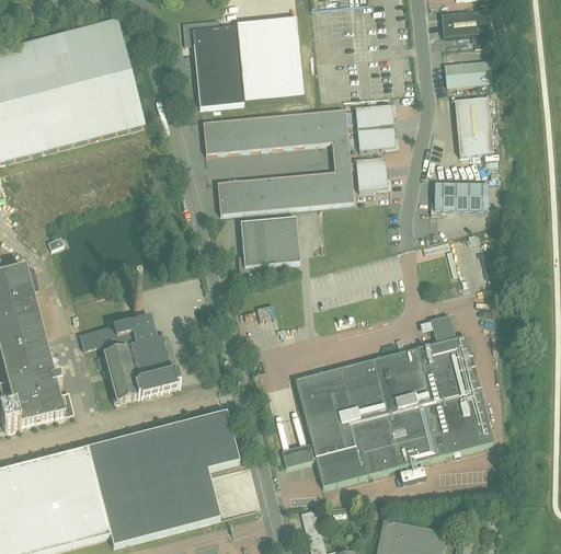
[(485,9),(441,13),(443,35),(488,31),(485,9)]
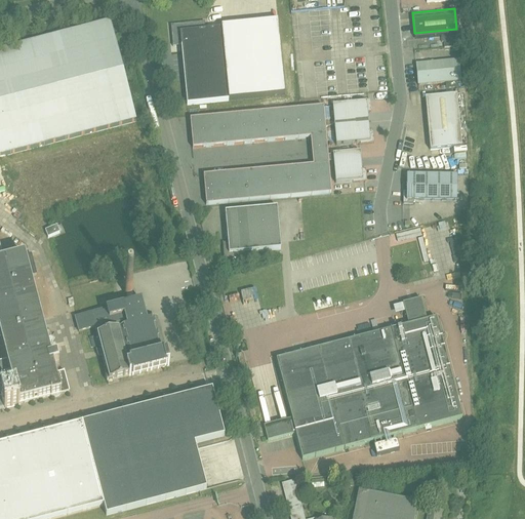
[(204,15),(170,20),(172,41),(175,40),(178,39),(178,40),(182,40),(187,100),(229,95),(225,51),(221,23),(205,25),(204,15)]
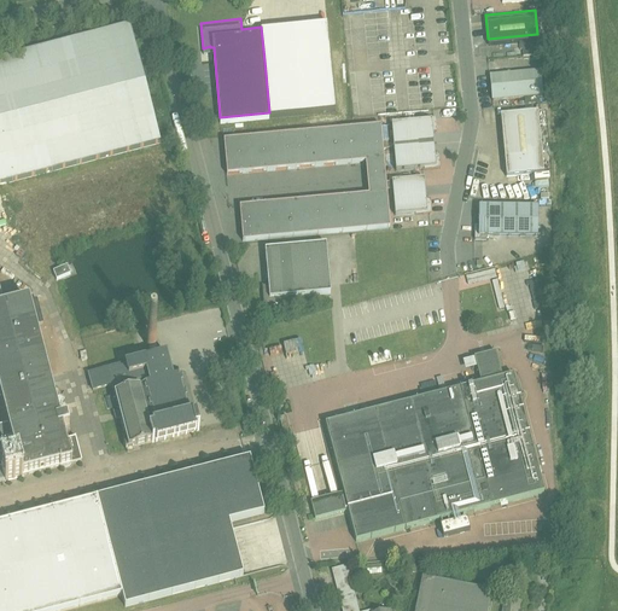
[(327,18),(261,24),(261,27),(264,60),(269,112),(336,105),(327,18)]
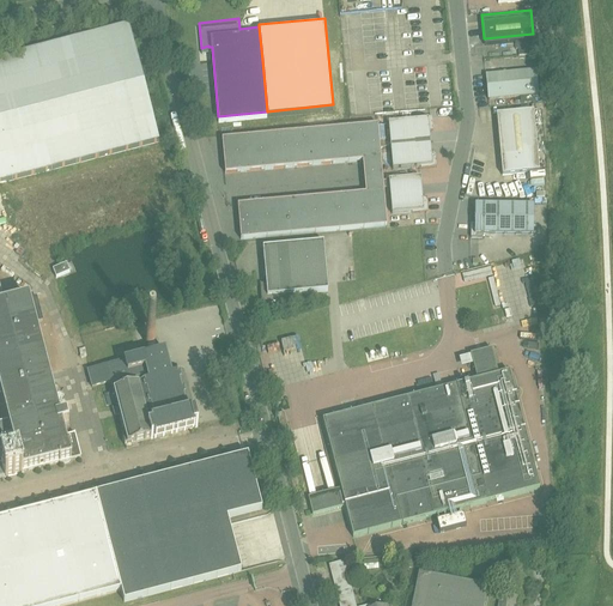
[(133,22),(38,47),(0,55),(0,180),(163,139),(133,22)]
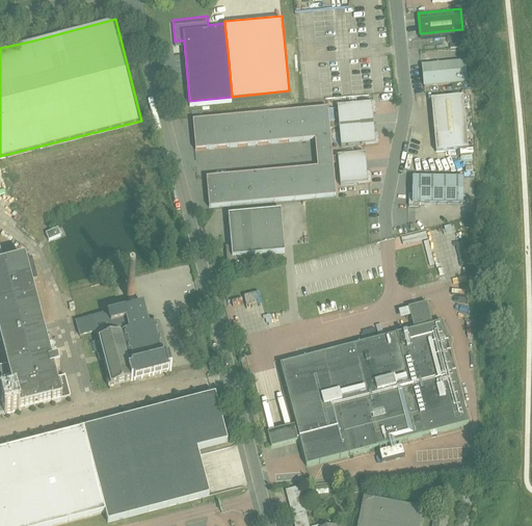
[(467,77),(464,55),(422,59),(424,81),(467,77)]
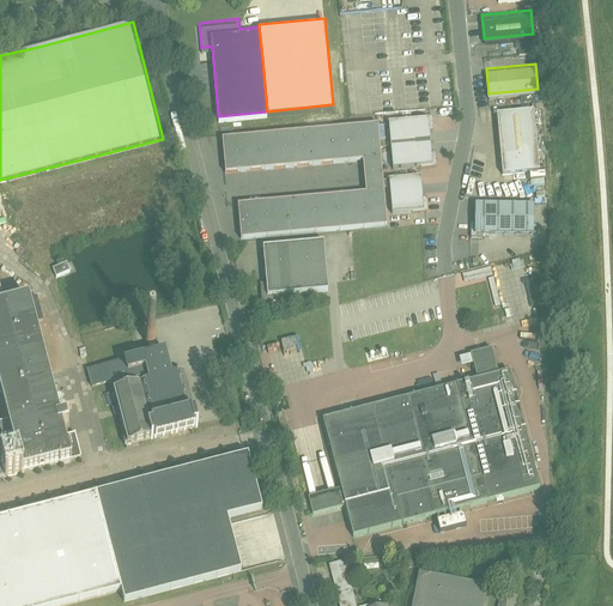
[(502,169),(539,165),(533,104),(496,108),(502,169)]
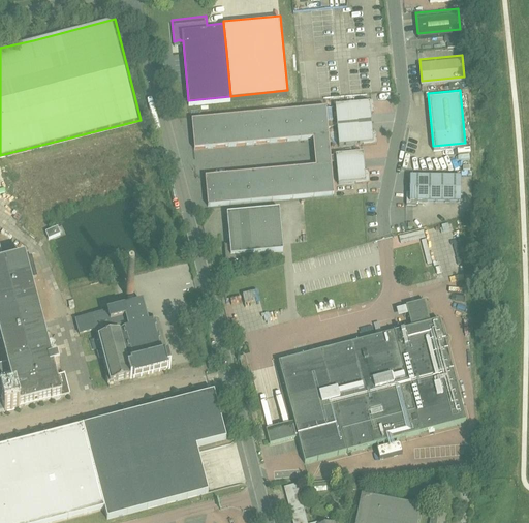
[(337,121),(371,118),(370,108),(373,108),(372,96),(360,97),(360,98),(335,100),(337,121)]
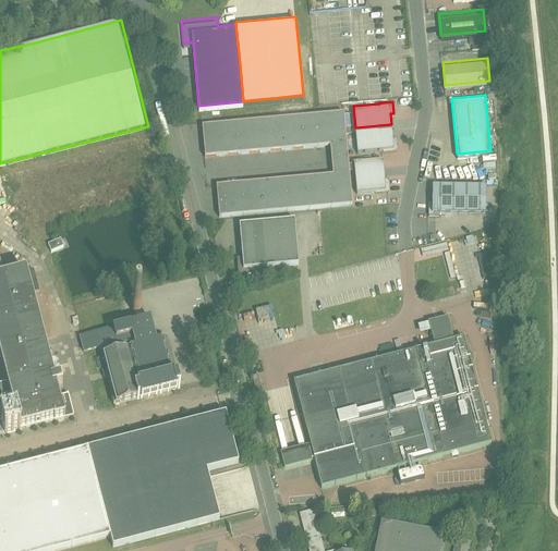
[(322,110),(325,141),(330,141),(332,170),(316,171),(319,203),(352,199),(343,108),(322,110)]
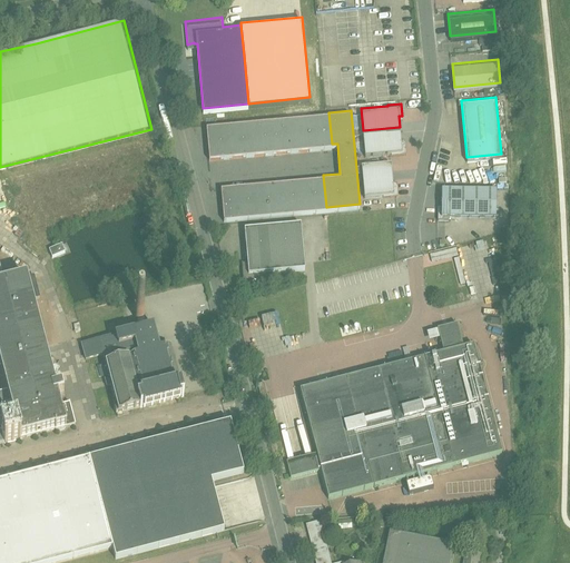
[(332,144),(328,112),(295,115),(298,147),(332,144)]
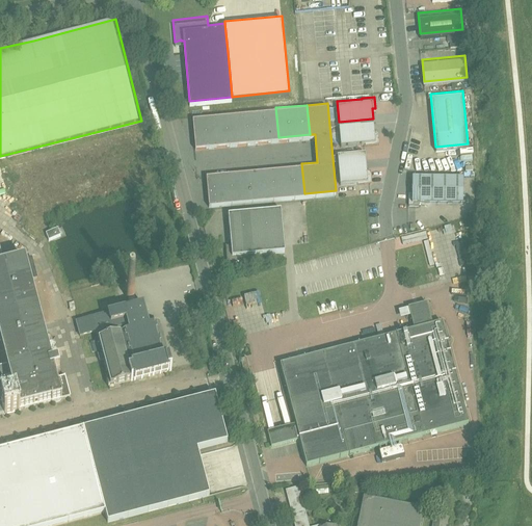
[(275,107),(255,109),(258,139),(278,137),(275,107)]
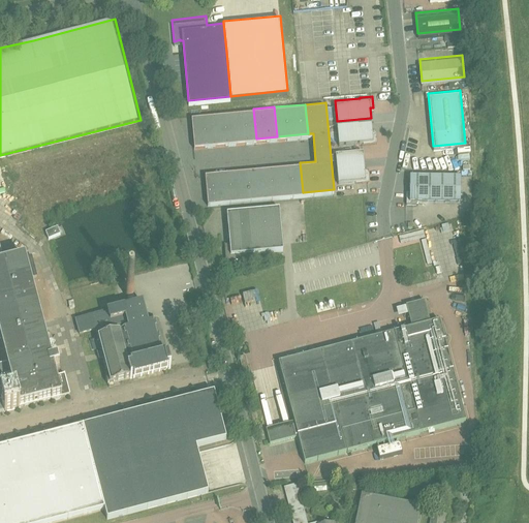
[(253,109),(232,111),(236,141),(256,139),(253,109)]
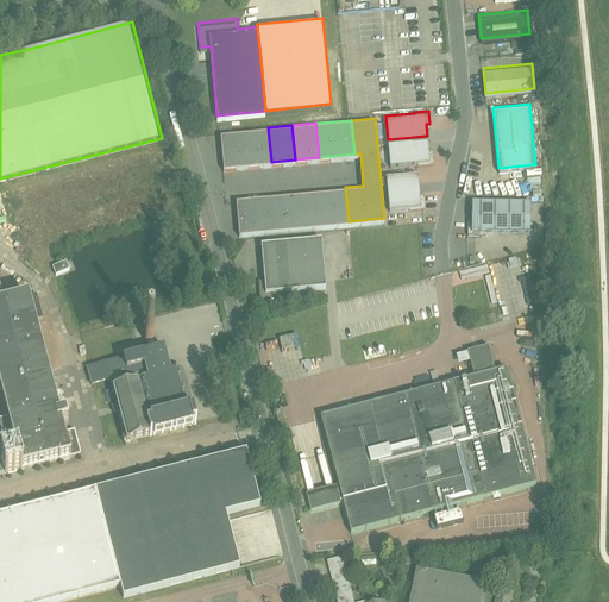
[(268,127),(244,130),(248,164),(271,162),(268,127)]
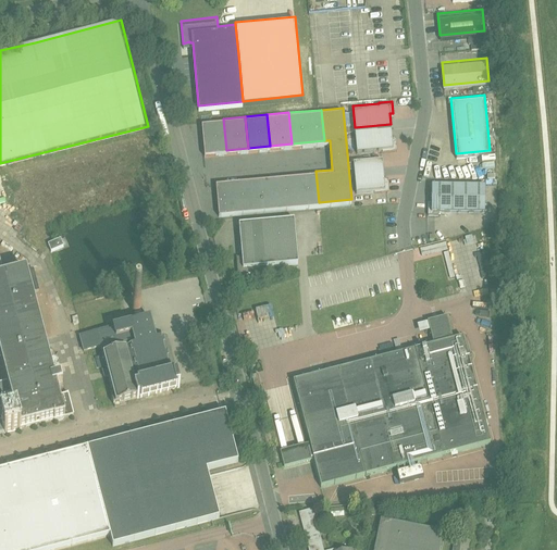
[(226,150),(223,119),(201,121),(205,151),(226,150)]
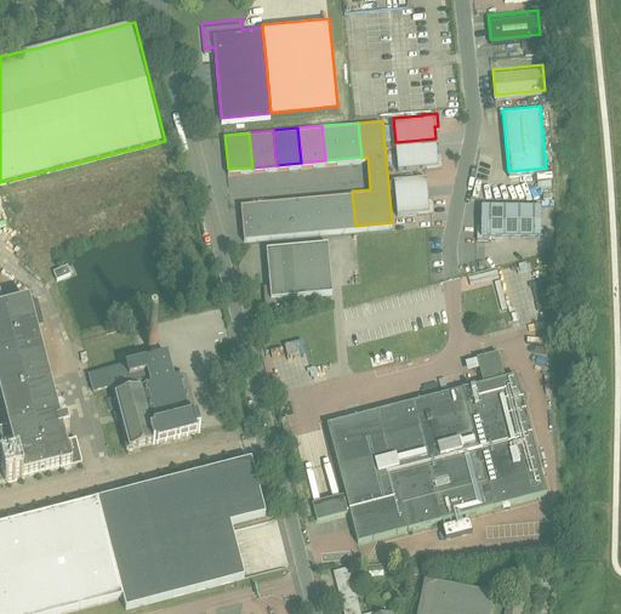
[(436,138),(396,142),(398,165),(426,163),(426,164),(442,163),(440,149),(437,149),(436,138)]
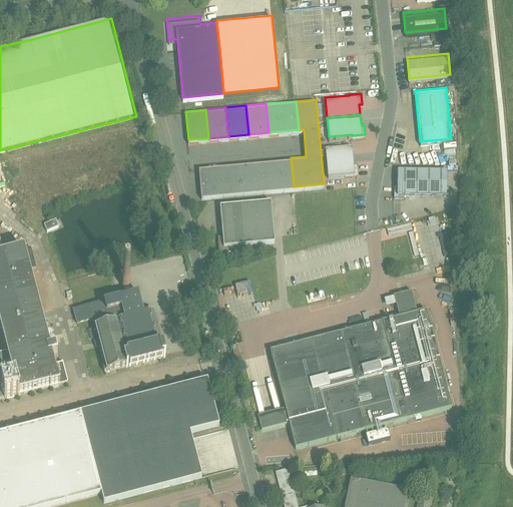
[(325,144),(328,173),(345,172),(358,171),(357,160),(354,160),(352,142),(325,144)]
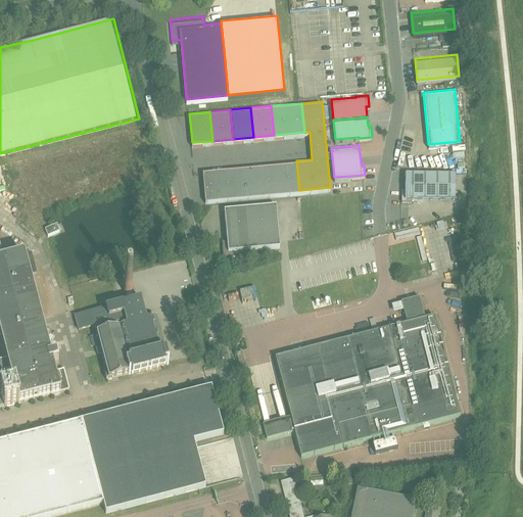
[(296,160),(276,162),(279,192),(299,190),(296,160)]
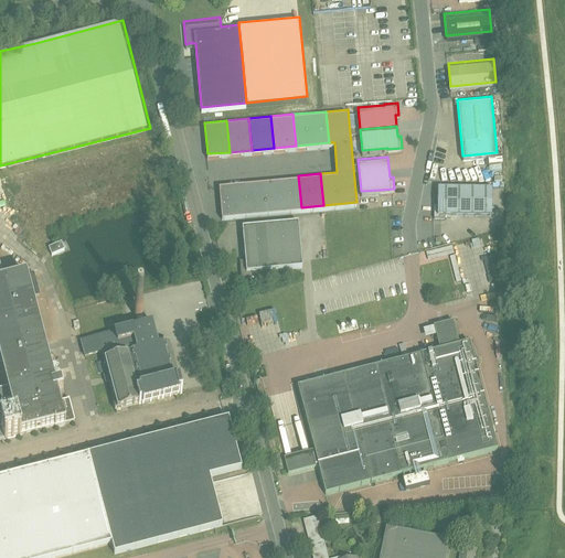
[(298,175),(276,178),(279,210),(301,207),(298,175)]
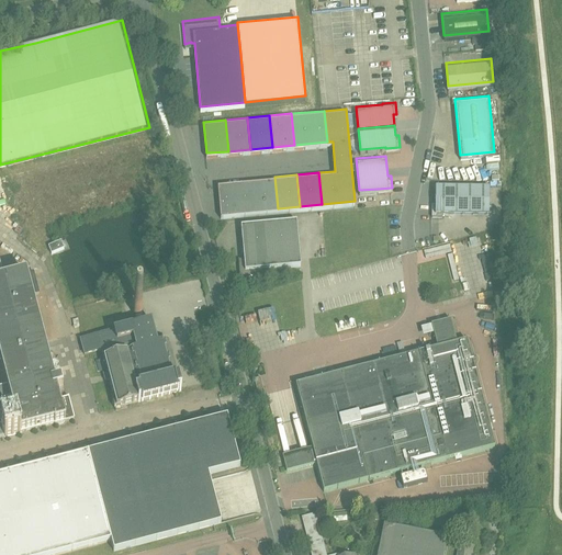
[(278,208),(274,177),(217,181),(221,213),(278,208)]
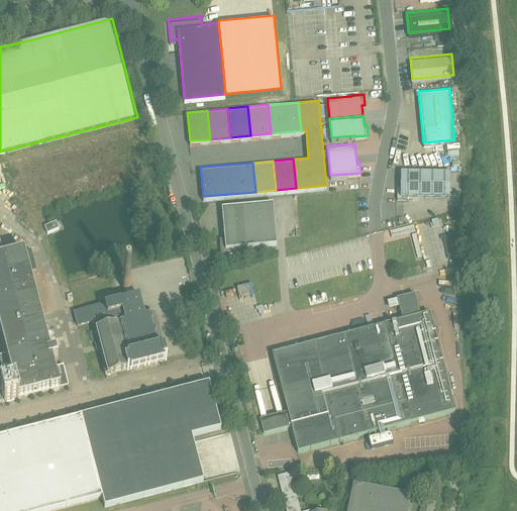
[(449,168),(400,168),(400,187),(397,187),(397,196),(408,196),(408,193),(449,193),(449,168)]
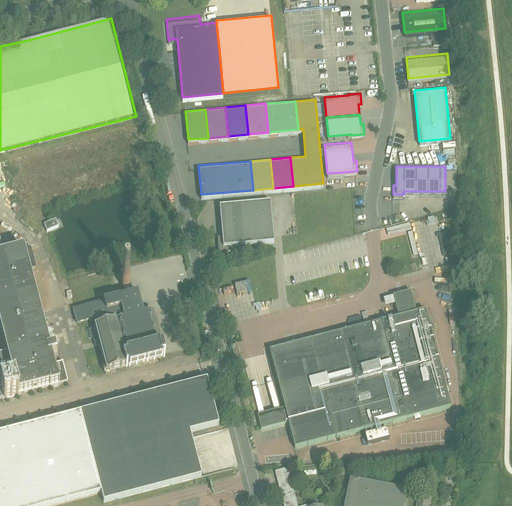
[(270,197),(219,201),(222,231),(218,232),(218,231),(217,231),(219,248),(246,245),(245,245),(244,245),(244,240),(274,237),(270,197)]
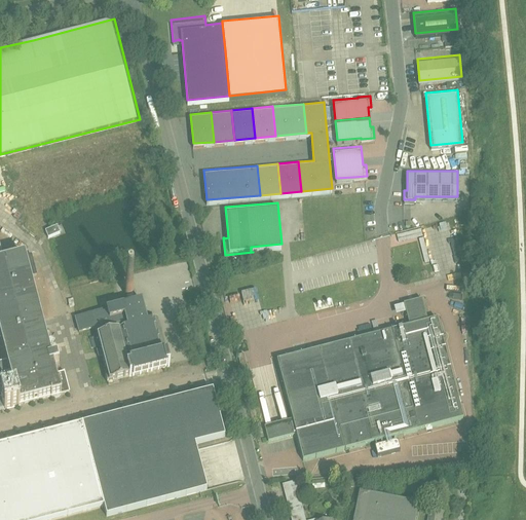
[(62,218),(45,226),(48,233),(65,226),(62,218)]
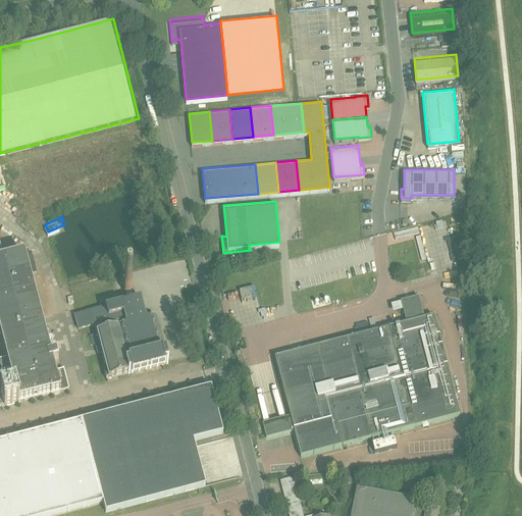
[(0,401),(4,400),(4,401),(18,398),(18,397),(50,389),(52,389),(54,390),(58,389),(60,387),(68,383),(63,363),(54,366),(52,357),(58,356),(56,349),(50,350),(30,269),(36,267),(31,248),(3,255),(0,241),(0,401)]
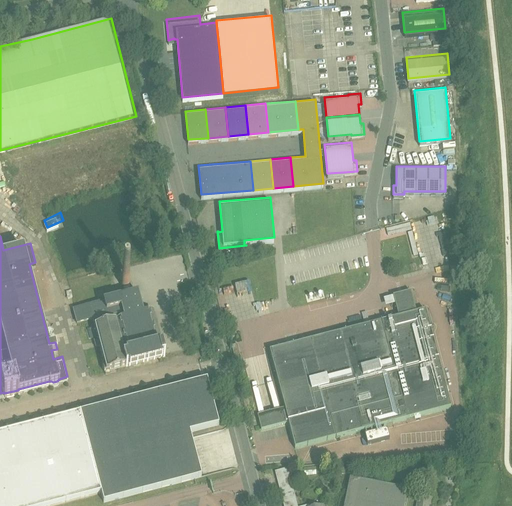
[(125,287),(121,288),(122,292),(73,305),(76,317),(93,313),(95,322),(87,324),(90,334),(97,332),(98,334),(93,335),(95,342),(100,341),(104,358),(102,359),(104,366),(165,350),(153,306),(146,308),(145,304),(142,305),(138,288),(131,290),(129,283),(129,281),(130,280),(130,279),(130,278),(130,277),(130,276),(130,275),(129,274),(128,273),(127,273),(126,272),(125,272),(124,273),(123,273),(122,274),(121,274),(120,275),(120,277),(120,278),(120,279),(121,280),(121,281),(122,282),(123,283),(124,284),(125,287)]
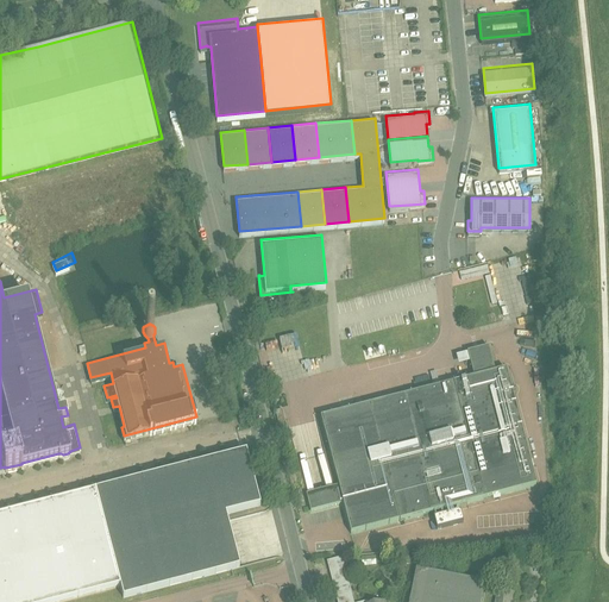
[(284,332),(288,346),(301,343),(297,328),(284,332)]
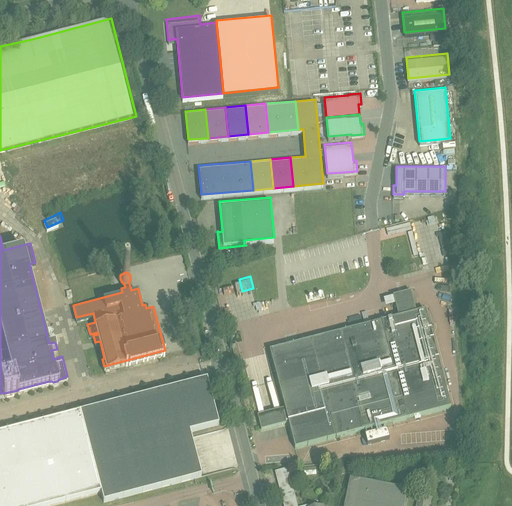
[(284,404),(258,410),(268,450),(459,400),(459,384),(451,356),(460,354),(456,338),(435,343),(425,305),(416,307),(411,286),(364,298),(370,319),(270,345),(285,403),(284,403),(284,404)]
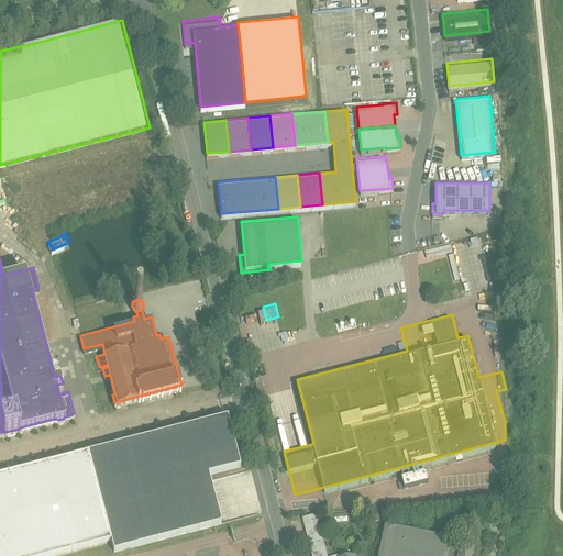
[(258,388),(265,386),(261,373),(254,374),(258,388)]
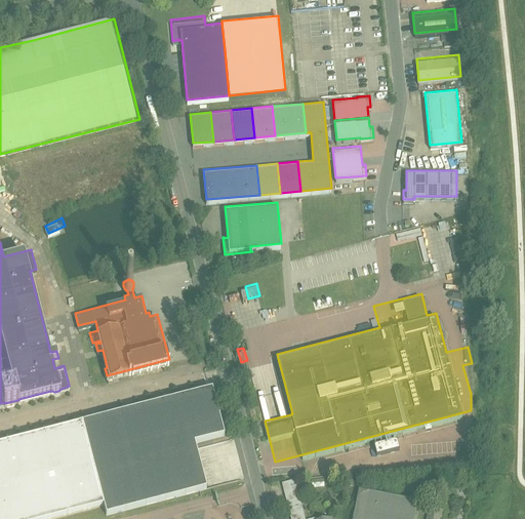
[(205,483),(195,444),(226,437),(212,386),(0,438),(0,518),(27,518),(104,498),(107,509),(205,483)]
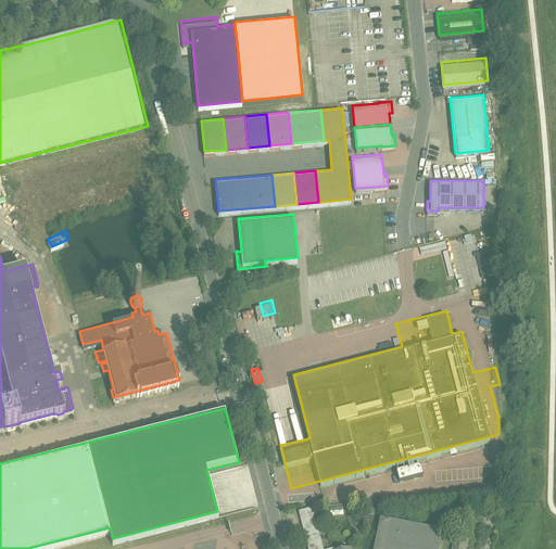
[(419,460),(395,467),(397,477),(422,471),(419,460)]
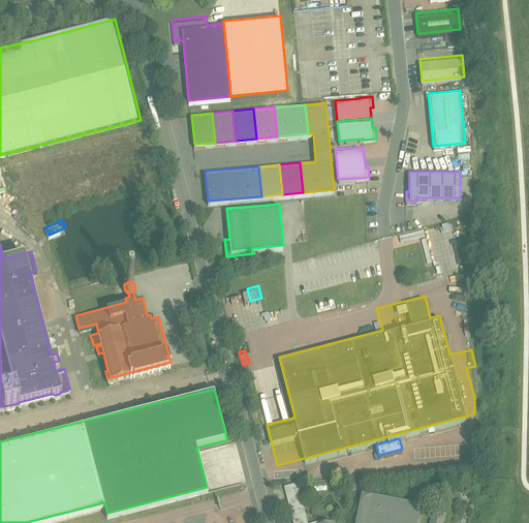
[(302,497),(298,479),(284,482),(294,522),(335,522),(334,516),(319,520),(318,517),(308,520),(302,497)]
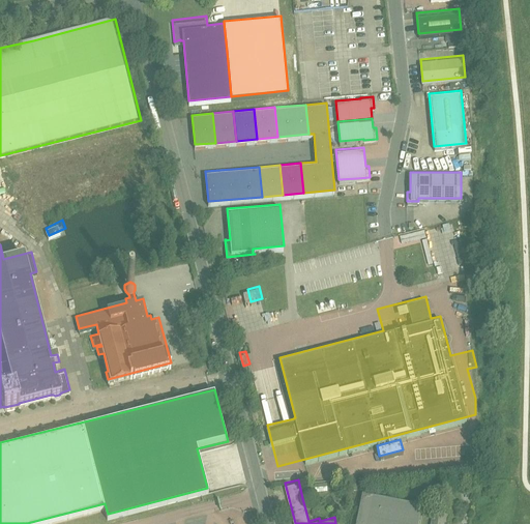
[(362,489),(355,523),(418,523),(424,501),(362,489)]
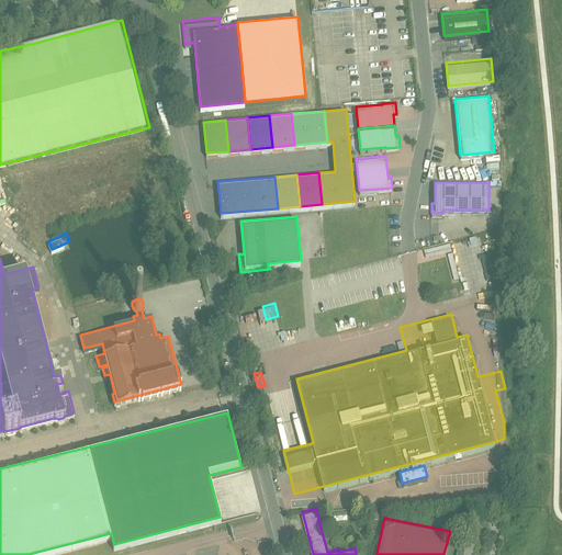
[(475,554),(476,552),(470,551),(472,541),(460,539),(456,554),(475,554)]
